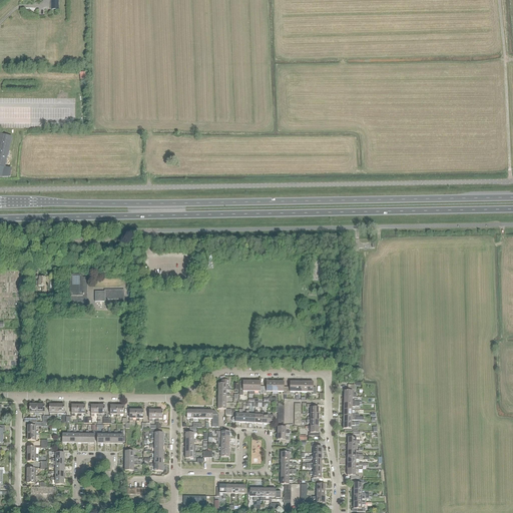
[(0,176),(8,176),(10,169),(4,167),(12,137),(0,134),(0,176)]
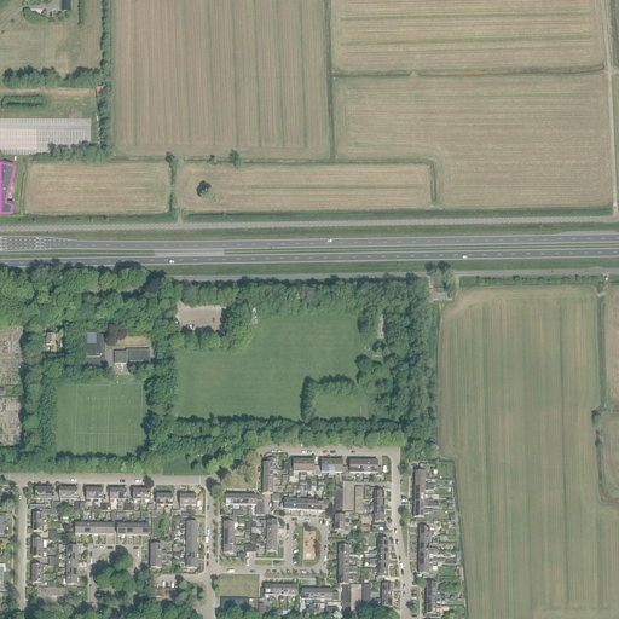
[(100,333),(85,333),(85,358),(86,358),(86,369),(105,369),(105,335),(100,335),(100,333)]
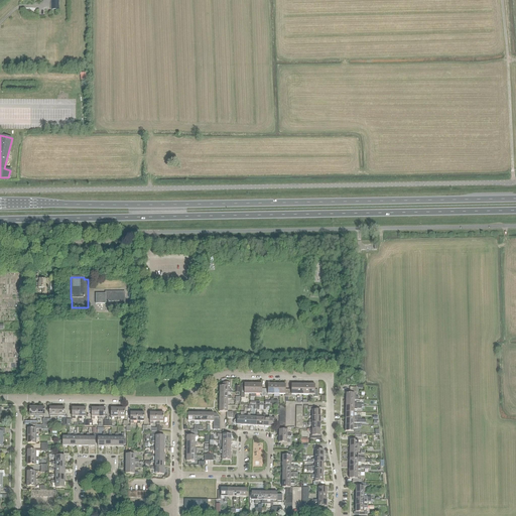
[(45,278),(39,278),(39,283),(38,283),(38,288),(42,288),(42,292),(46,292),(46,285),(45,285),(45,278)]
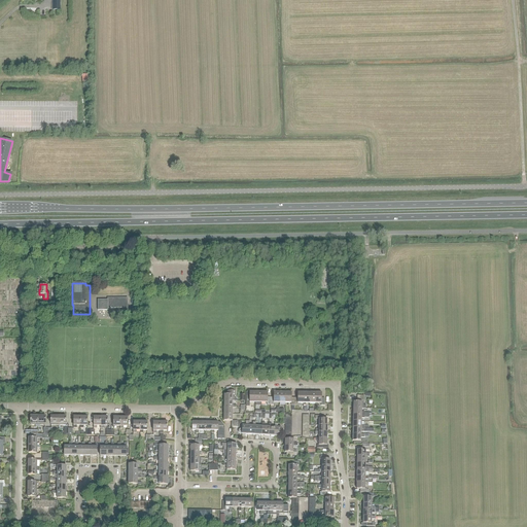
[(98,301),(98,310),(108,310),(108,308),(127,308),(127,299),(107,299),(107,301),(98,301)]
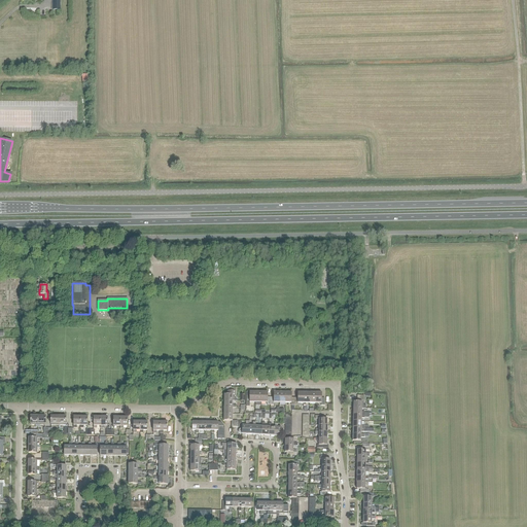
[(233,401),(237,401),(237,398),(235,398),(235,394),(235,391),(226,390),(226,394),(224,394),(223,401),(233,401)]
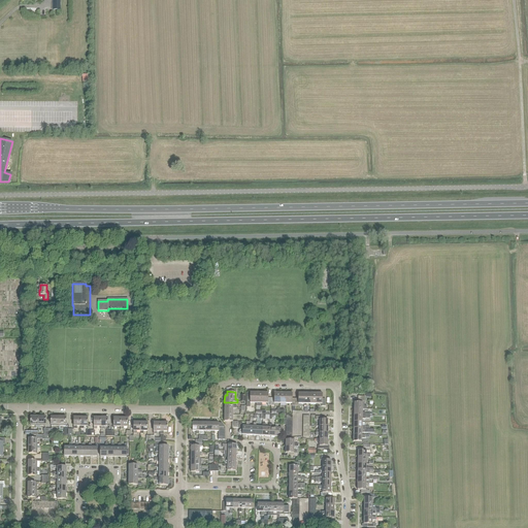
[(250,402),(256,403),(256,393),(250,393),(250,397),(246,397),(246,407),(250,407),(250,402)]
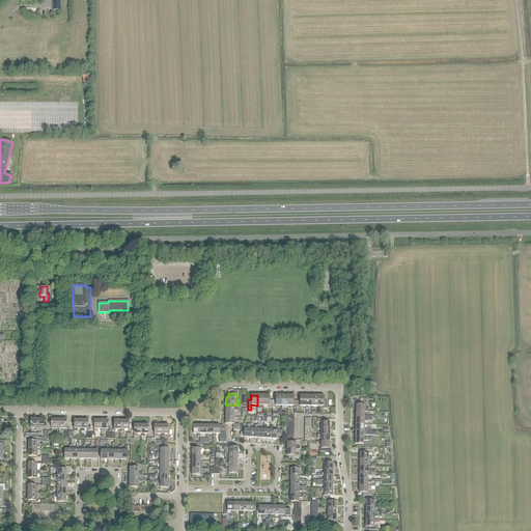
[(272,408),(272,400),(270,400),(270,395),(263,395),(263,406),(269,406),(269,408),(272,408)]
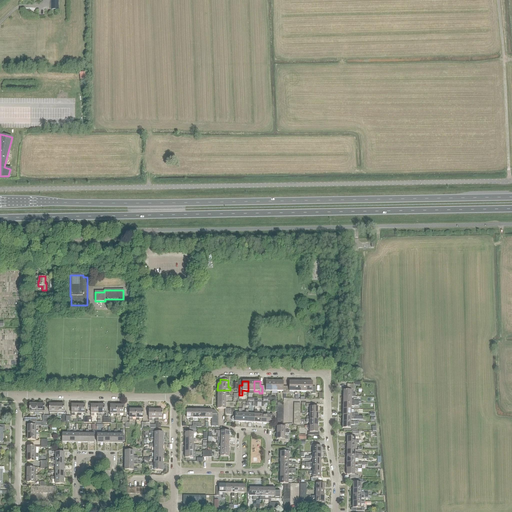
[(271,391),(271,381),(266,381),(265,386),(262,386),(262,393),(266,393),(266,391),(271,391)]
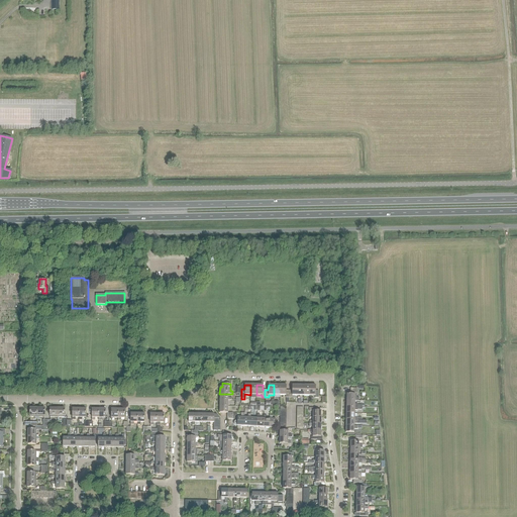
[(280,385),(280,395),(285,395),(285,397),(289,398),(289,390),(286,390),(286,385),(280,385)]
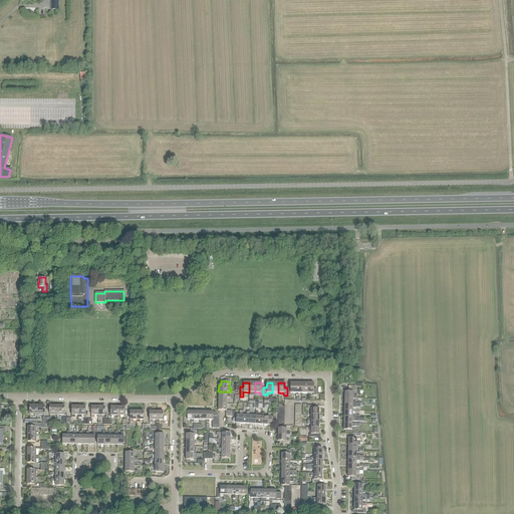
[(287,388),(287,396),(290,396),(290,393),(296,393),(296,382),(290,382),(290,388),(287,388)]
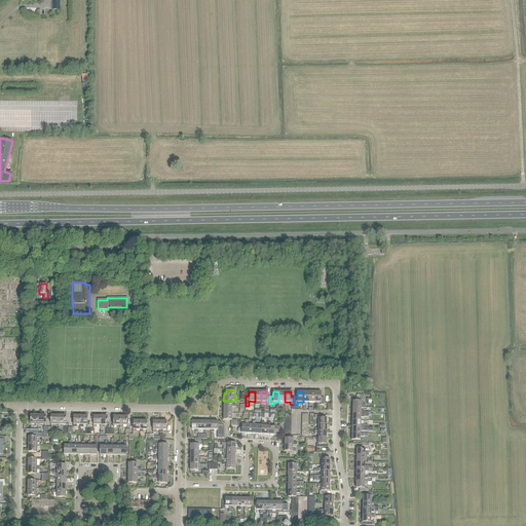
[(314,392),(314,403),(321,403),(321,405),(324,405),(324,398),(321,398),(321,392),(314,392)]
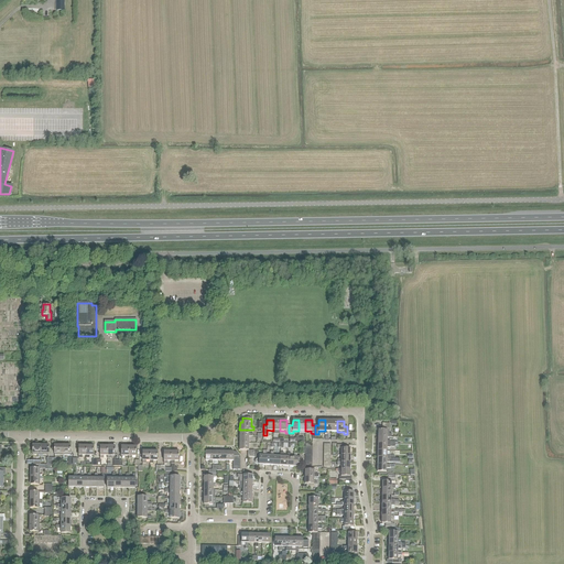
[(389,434),(389,423),(382,423),(382,430),(378,430),(378,437),(387,437),(391,437),(391,434),(389,434)]
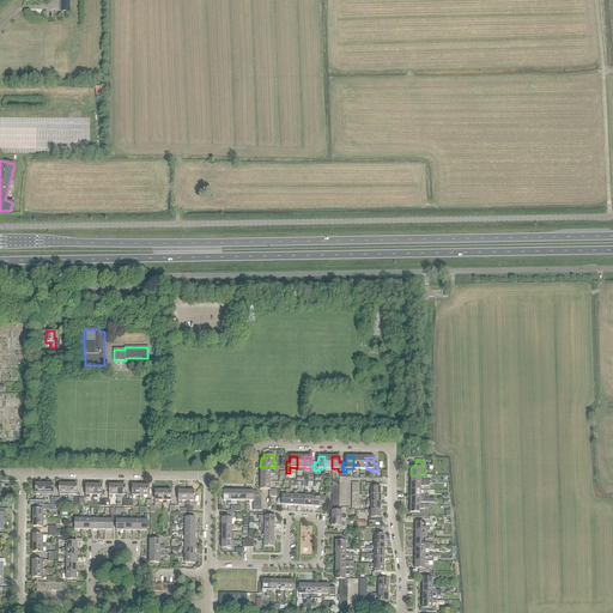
[(271,481),(260,481),(260,490),(261,490),(269,490),(269,493),(277,493),(277,490),(271,490),(271,481)]
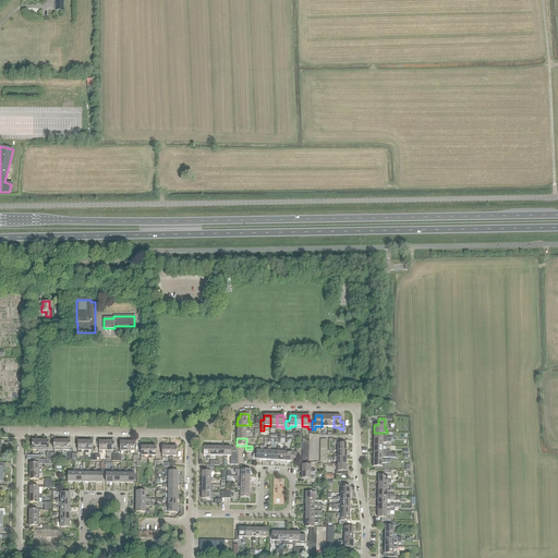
[(338,444),(338,450),(347,450),(347,444),(342,444),(342,440),(334,440),(334,444),(338,444)]
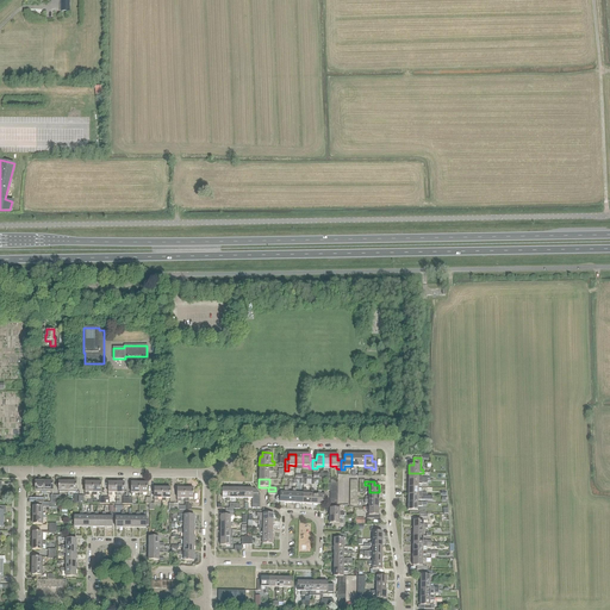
[(278,502),(280,502),(287,503),(287,493),(288,493),(288,487),(285,487),(285,492),(280,492),(280,496),(278,496),(277,497),(275,498),(275,499),(277,500),(278,502)]
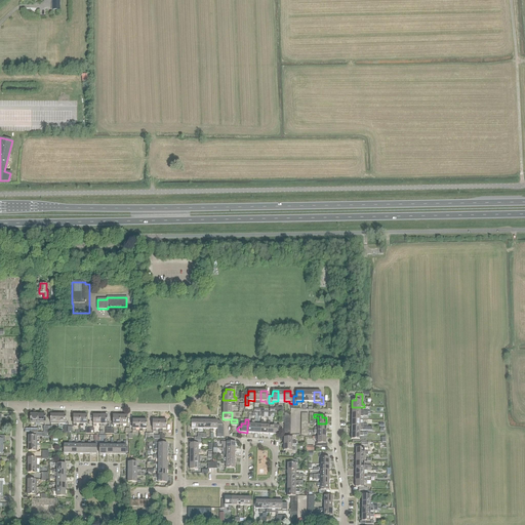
[(213,429),(216,429),(216,428),(217,425),(223,425),(223,423),(220,420),(217,420),(210,420),(210,429),(210,432),(213,432),(213,429)]
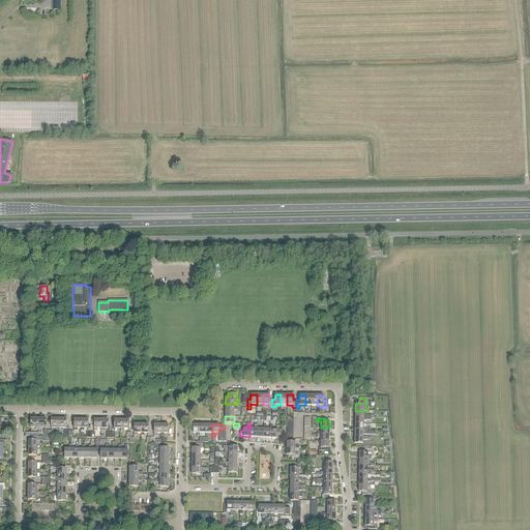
[(50,441),(50,438),(50,437),(48,437),(43,437),(42,437),(37,437),(36,437),(36,440),(29,440),(29,447),(37,447),(37,440),(42,440),(42,441),(50,441)]
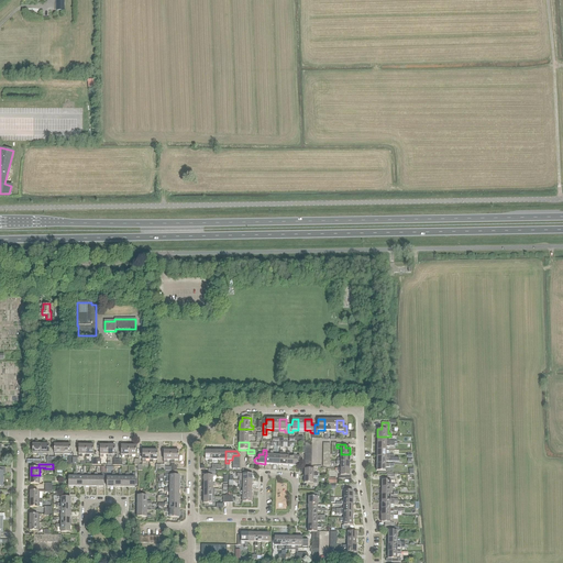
[(350,468),(340,468),(337,468),(335,468),(335,471),(340,471),(340,475),(338,475),(338,478),(345,479),(345,476),(350,476),(350,468)]
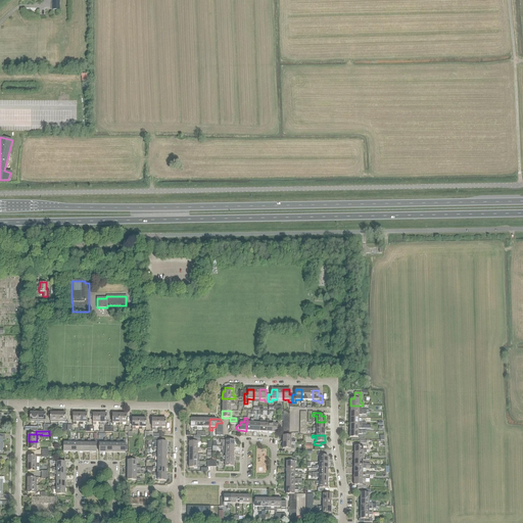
[(222,446),(234,447),(234,438),(225,436),(225,438),(226,438),(226,440),(220,440),(220,443),(222,443),(222,446)]
